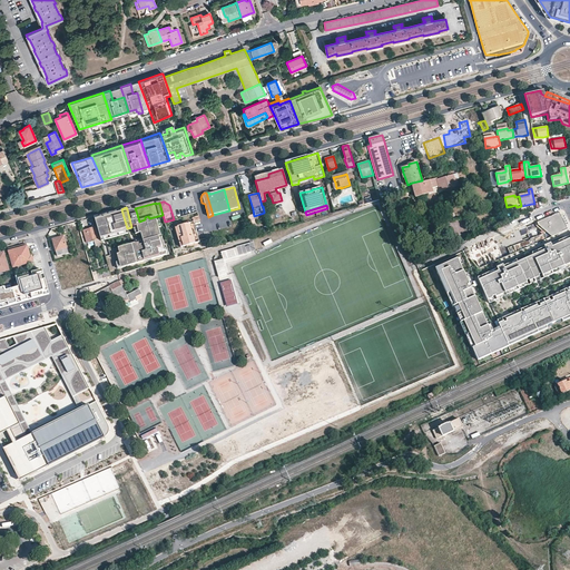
[(121,209),(118,210),(94,217),(100,238),(109,236),(118,233),(127,231),(127,228),(121,209)]
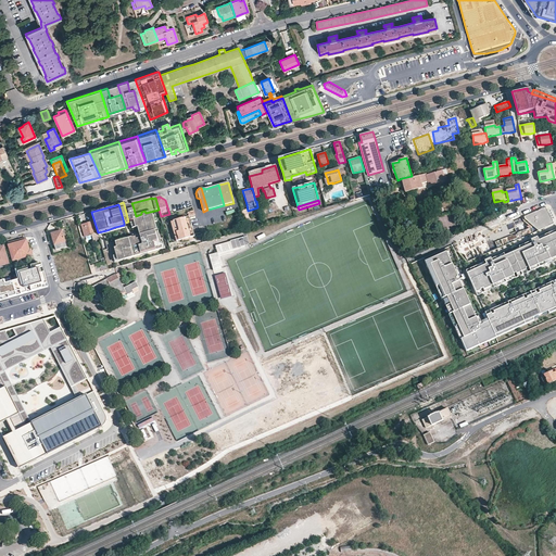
[(158,241),(152,224),(154,223),(152,216),(151,212),(146,213),(141,214),(136,216),(133,205),(124,204),(128,222),(133,220),(134,222),(135,228),(137,227),(139,236),(141,242),(137,243),(136,237),(131,238),(119,241),(121,247),(118,248),(114,249),(116,256),(117,261),(125,258),(125,260),(141,255),(140,254),(143,253),(144,251),(147,251),(148,252),(148,253),(158,251),(162,249),(160,240),(158,241)]
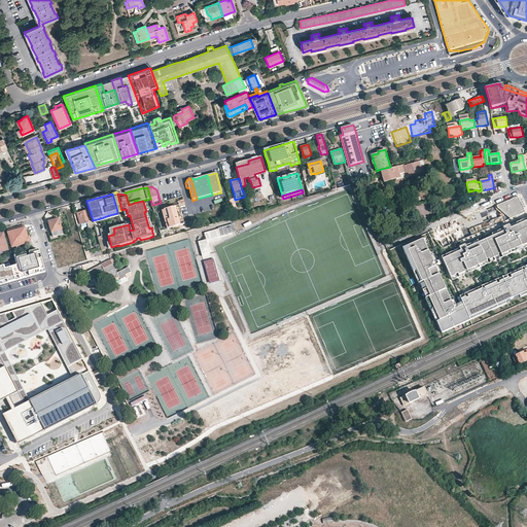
[(508,200),(496,205),(497,208),(511,218),(525,212),(518,196),(510,200),(508,201),(508,200)]
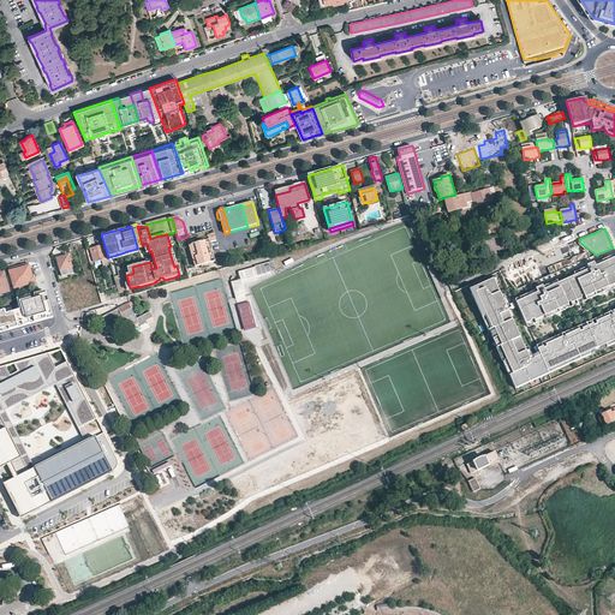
[(189,245),(195,267),(215,261),(209,239),(189,245)]
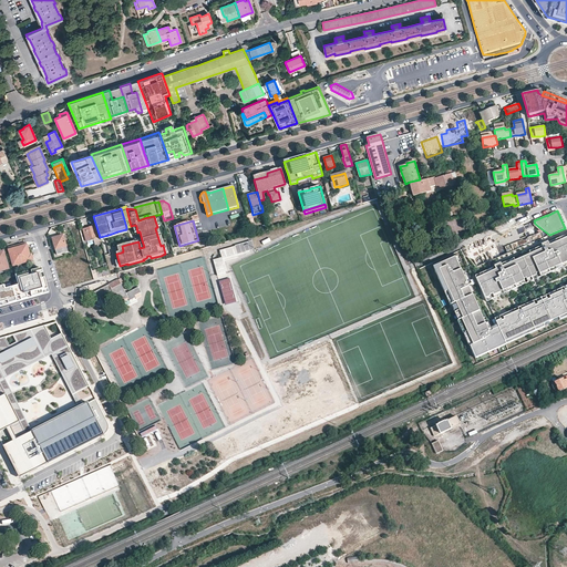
[(534,220),(468,245),(468,257),(476,266),(549,235),(535,224),(534,220)]
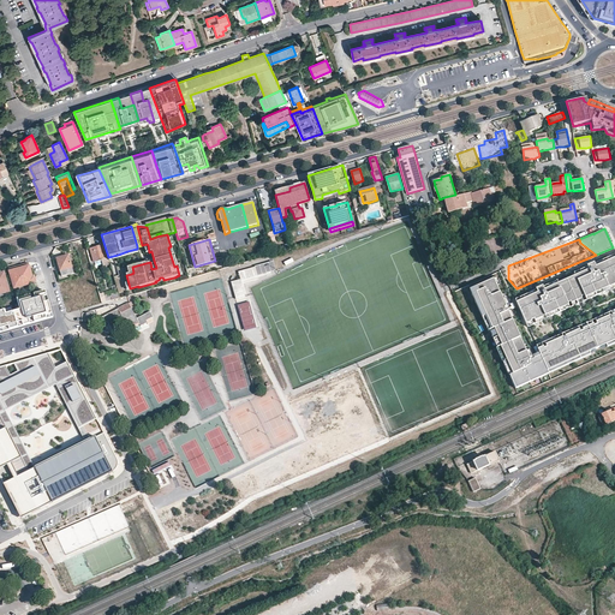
[(93,262),(107,258),(103,245),(89,249),(93,262)]
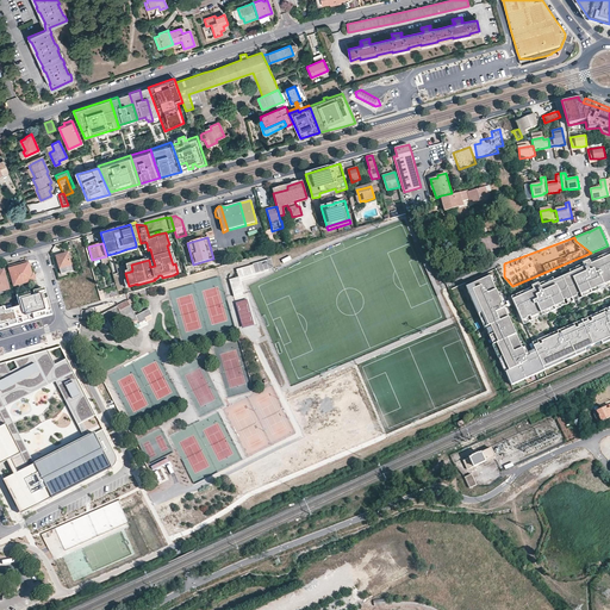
[(523,324),(609,284),(609,250),(510,297),(523,324)]
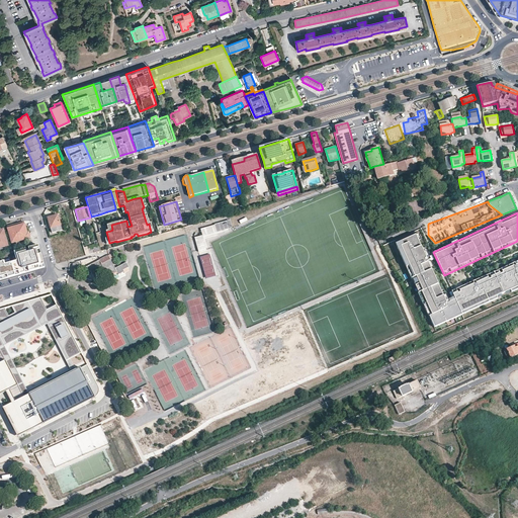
[(52,234),(62,231),(58,214),(48,218),(52,234)]
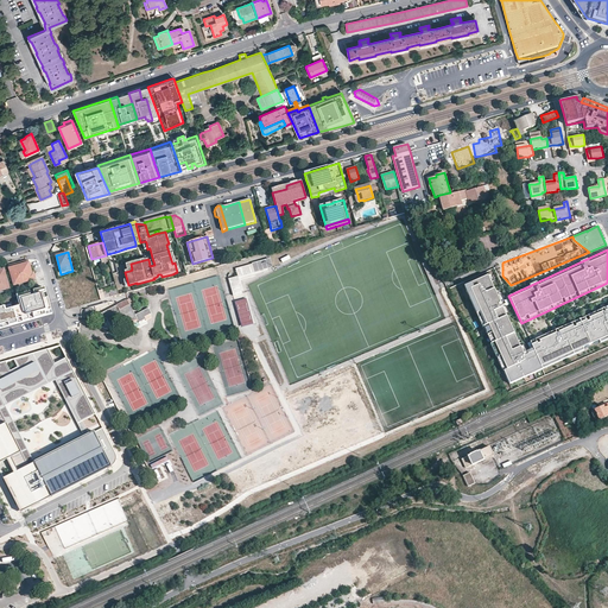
[(268,257),(252,261),(254,271),(271,266),(268,257)]
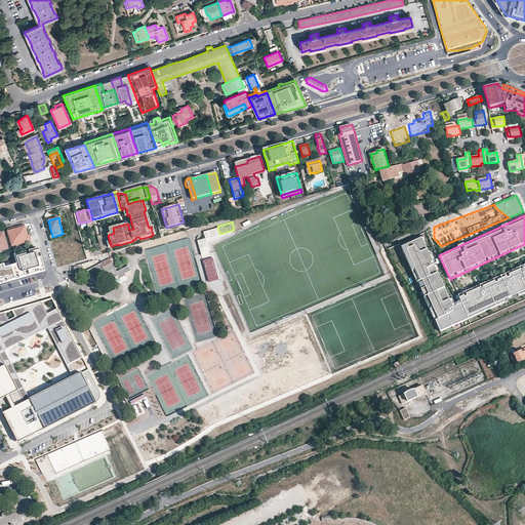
[(31,241),(25,224),(7,229),(7,231),(12,246),(31,241)]
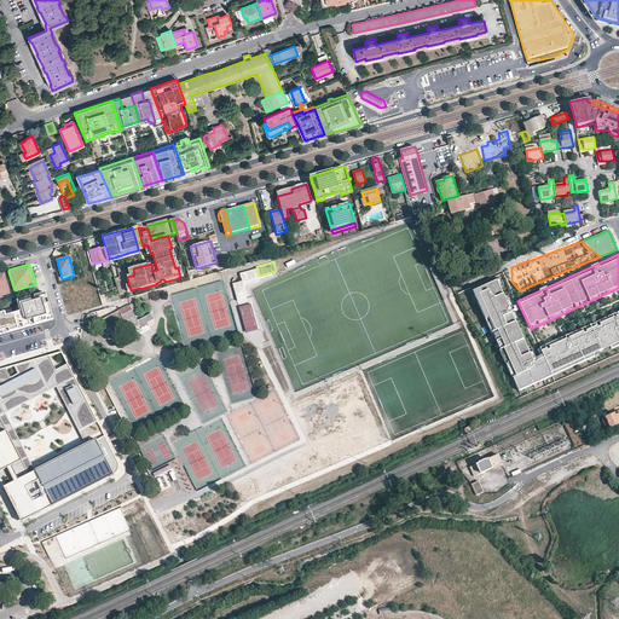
[(259,276),(256,266),(238,271),(241,281),(259,276)]
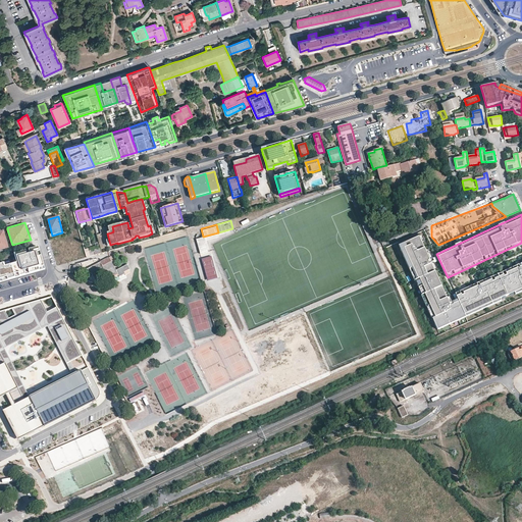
[(450,301),(419,235),(400,244),(438,329),(465,317),(457,298),(450,301)]
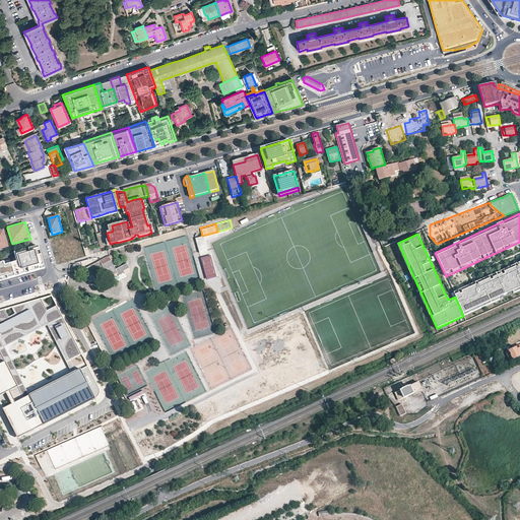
[(78,250),(79,250),(76,240),(75,236),(69,238),(66,239),(60,240),(61,246),(63,246),(65,253),(67,257),(78,253),(78,250)]
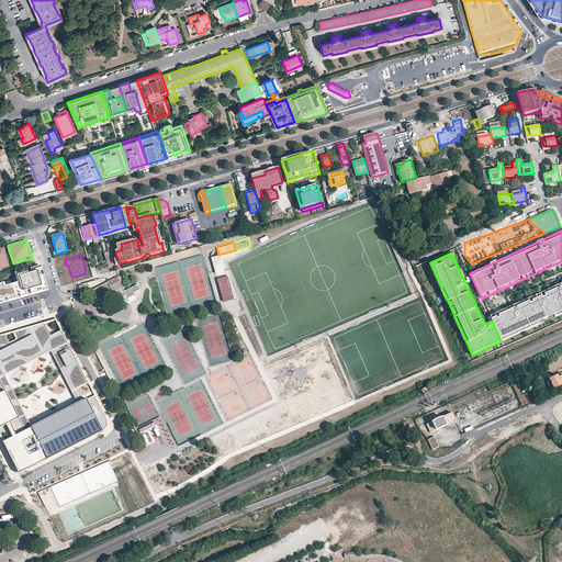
[(223,270),(218,255),(211,257),(214,272),(223,270)]
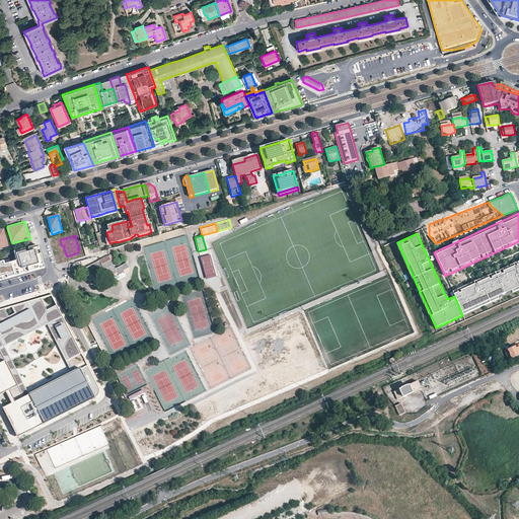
[(0,280),(45,268),(39,245),(13,252),(16,262),(3,266),(3,263),(0,263),(0,280)]
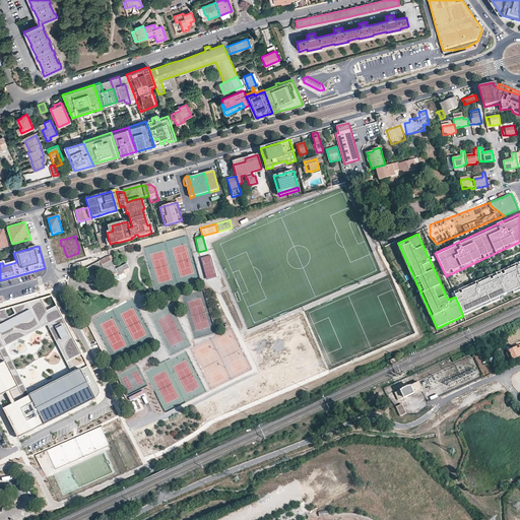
[(215,277),(209,255),(202,257),(208,278),(215,277)]
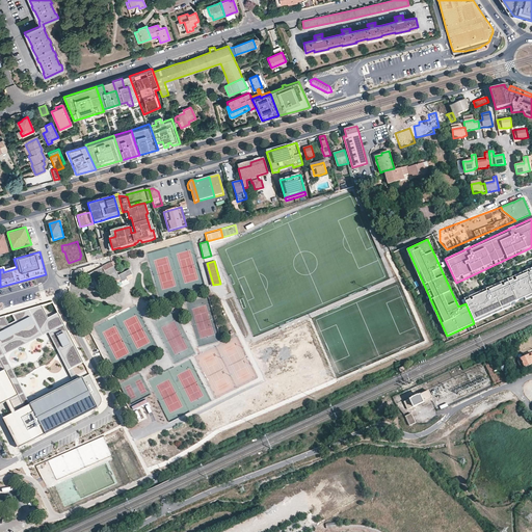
[(116,273),(112,265),(104,270),(101,266),(89,272),(92,280),(95,283),(106,276),(110,284),(117,280),(121,277),(122,280),(124,277),(123,276),(126,274),(127,276),(127,277),(132,275),(130,272),(131,272),(128,267),(116,273)]
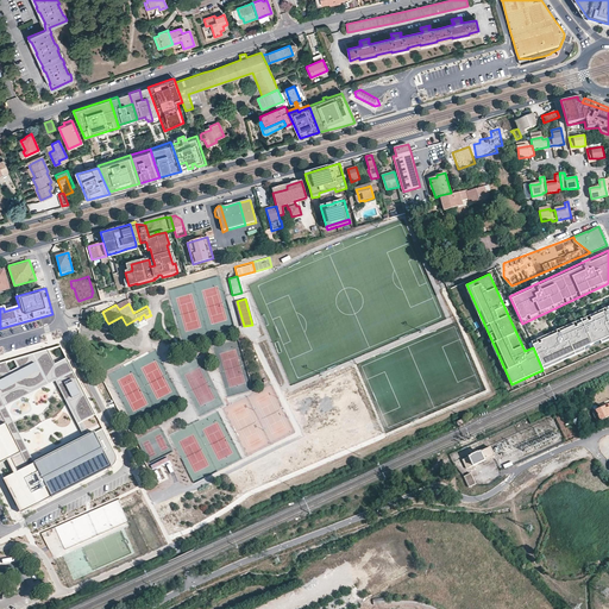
[(603,343),(608,339),(608,306),(531,341),(533,347),(542,370),(586,350),(584,346),(601,339),(603,343)]
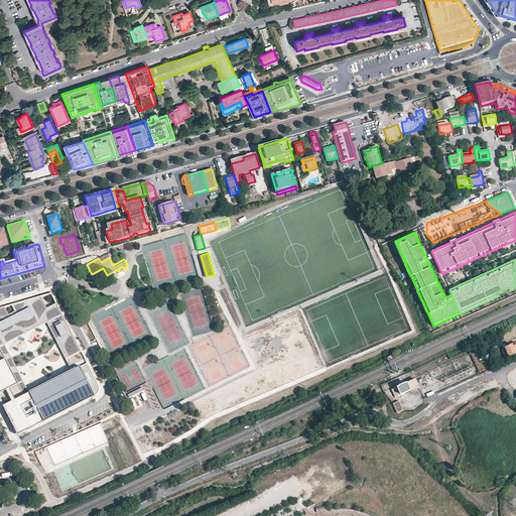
[(82,352),(51,293),(0,307),(0,397),(4,406),(31,393),(8,345),(47,324),(68,360),(71,358),(82,352)]
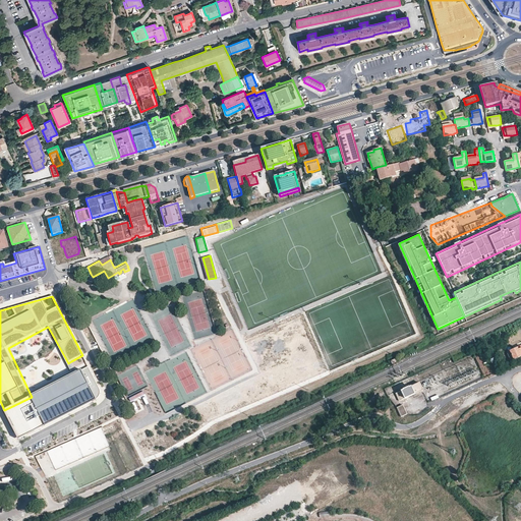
[(42,338),(36,341),(38,345),(30,350),(33,356),(48,349),(42,338)]
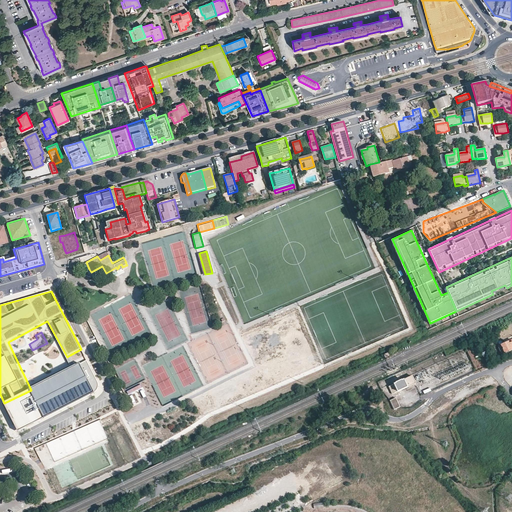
[(500,345),(504,354),(511,350),(511,341),(509,343),(508,341),(507,342),(506,342),(505,343),(500,345)]
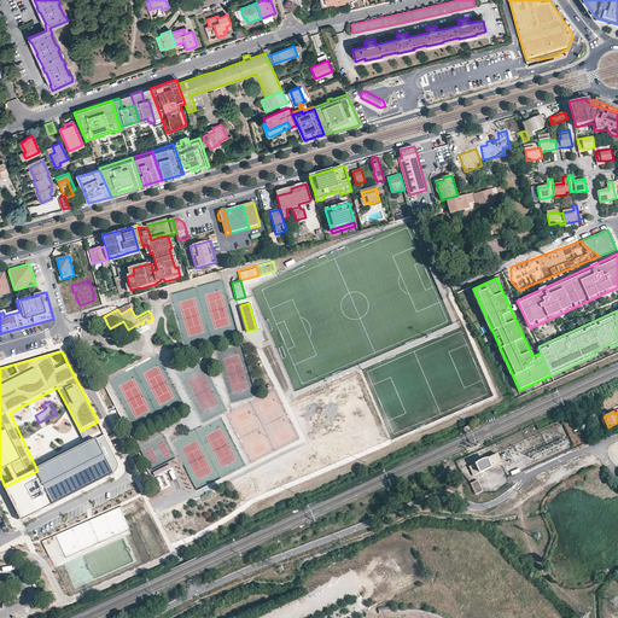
[(38,471),(5,487),(23,520),(115,476),(114,473),(118,471),(120,466),(120,461),(106,436),(91,443),(85,429),(81,431),(88,444),(38,471)]
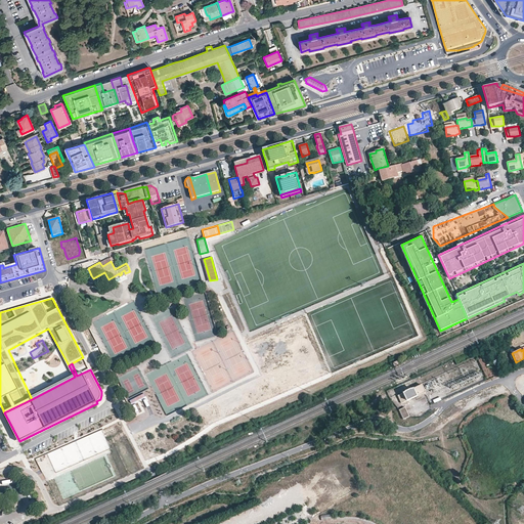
[(398,395),(401,403),(416,396),(426,392),(422,385),(411,389),(410,389),(405,392),(398,395)]
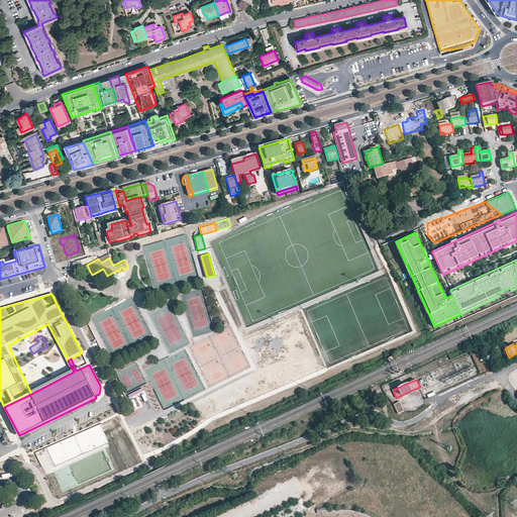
[(400,401),(394,404),(398,413),(404,411),(400,401)]
